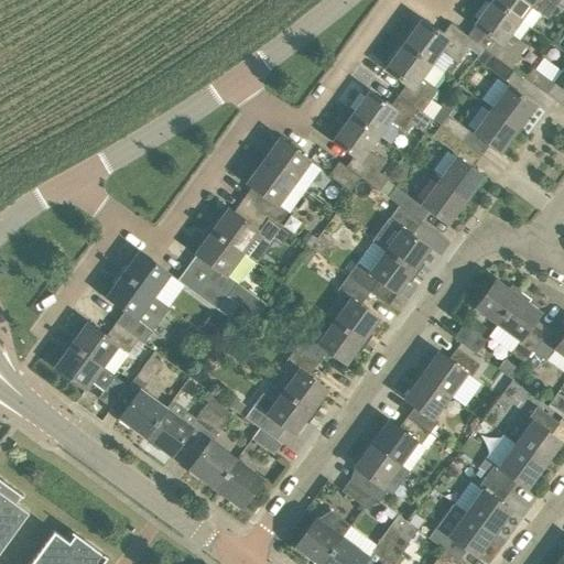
[(494,0),(492,0),(476,24),(497,40),(488,52),(511,69),(511,68),(528,46),(511,34),(521,20),(494,0)]
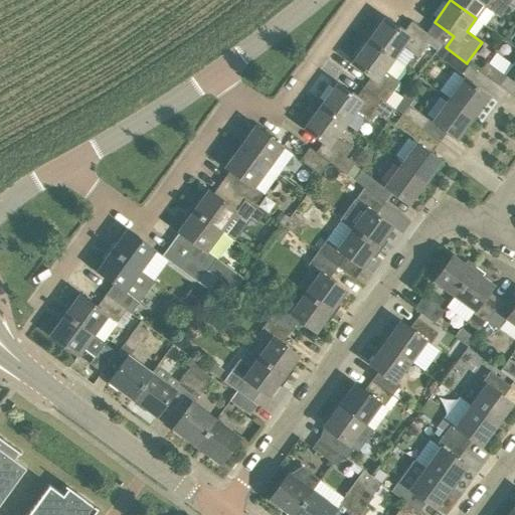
[(512,0),(451,0),(476,18),(484,7),(499,18),(512,0)]
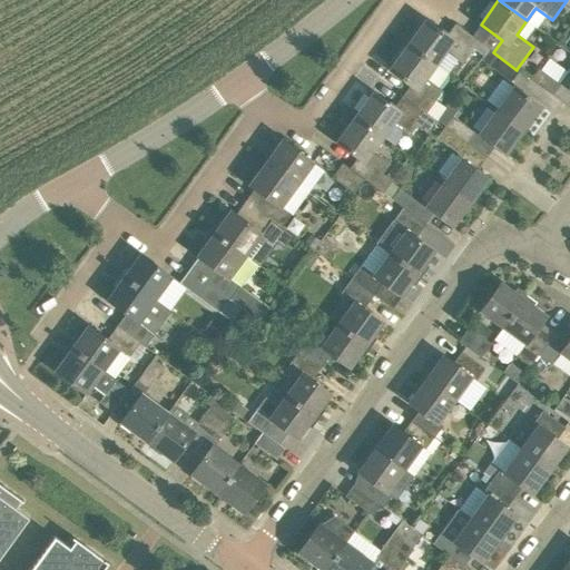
[(480,41),(472,36),(457,23),(448,36),(426,20),(409,45),(436,65),(445,52),(463,65),(480,41)]
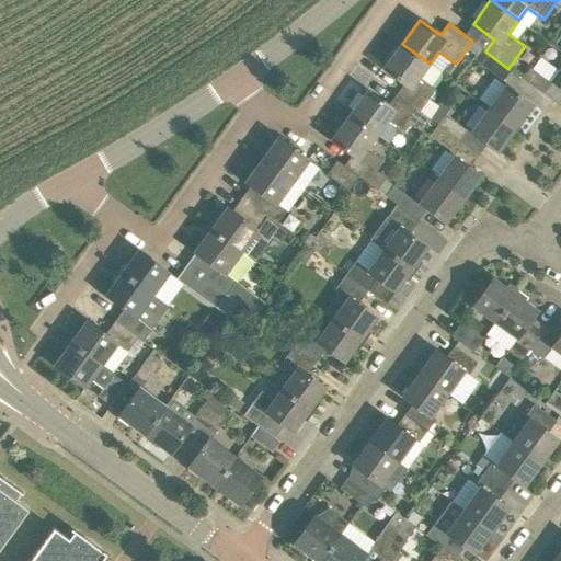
[(481,46),(474,42),(470,47),(477,52),(481,46)]
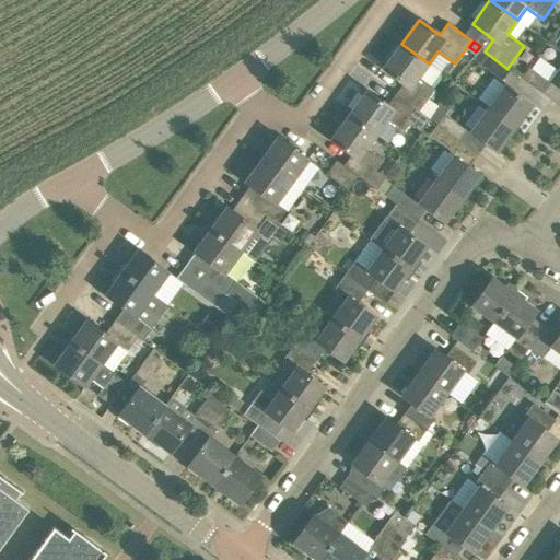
[(396,94),(419,112),(420,111),(435,90),(432,86),(419,77),(429,63),(401,44),(384,69),(404,83),(396,94)]
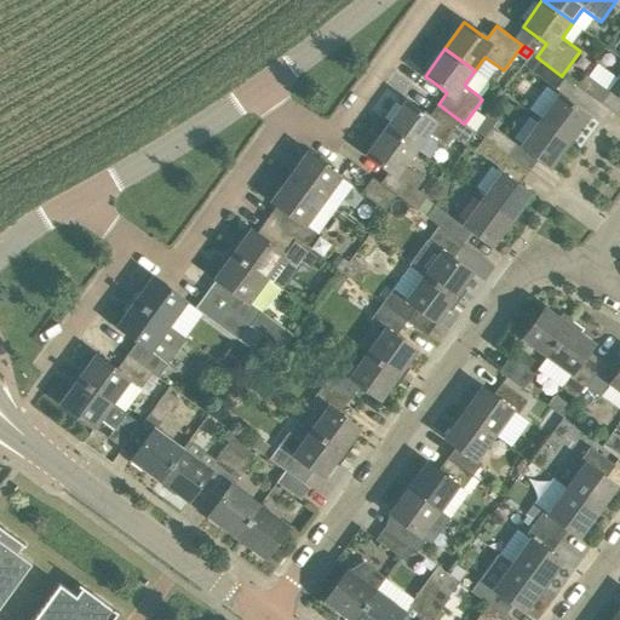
[(523,65),(556,91),(566,79),(562,76),(537,57),(532,55),(523,65)]
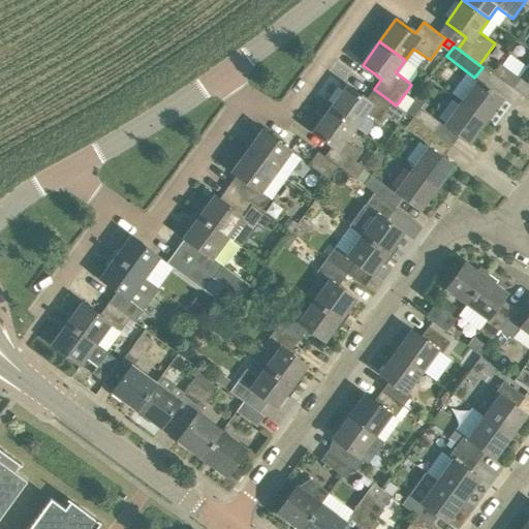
[(500,64),(493,73),(514,89),(521,79),(500,64)]
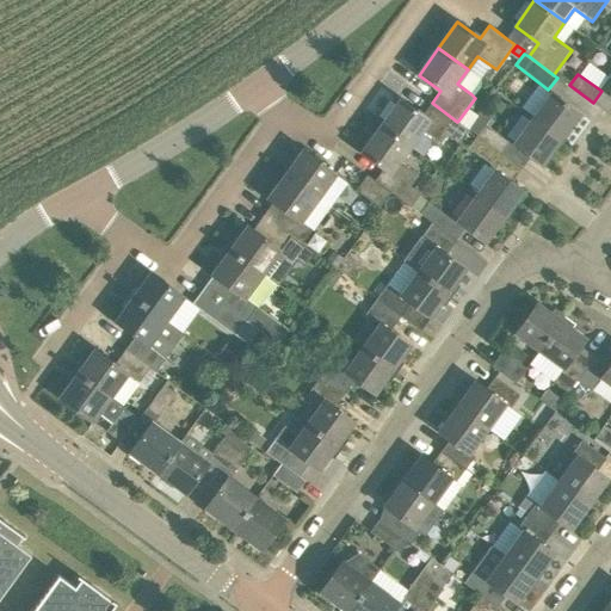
[(551,92),(549,94),(532,117),(562,139),(580,113),(551,92)]
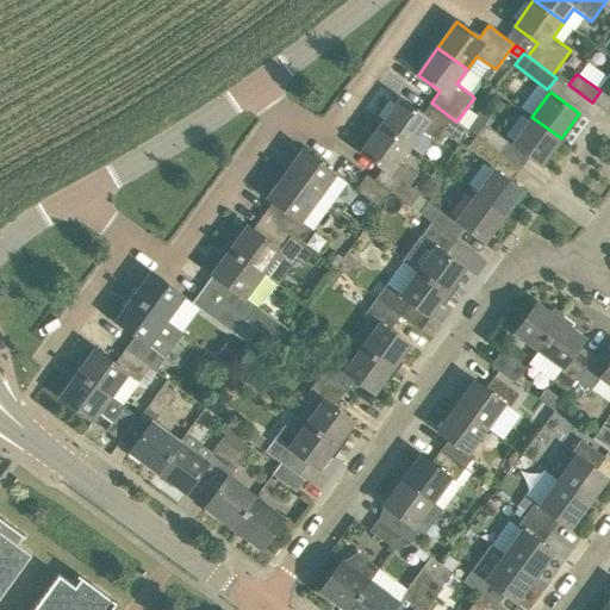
[(423,116),(400,99),(380,126),(409,148),(421,132),(439,147),(447,135),(458,143),(467,129),(467,128),(458,120),(456,122),(431,103),(423,116)]
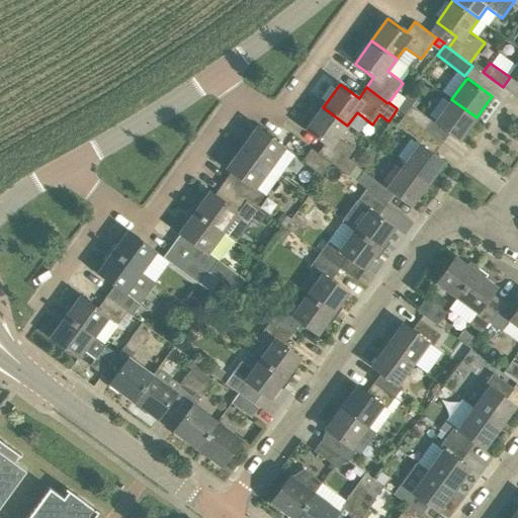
[(405,115),(425,131),(433,120),(412,106),(417,98),(409,92),(404,100),(397,108),(406,115),(405,115)]
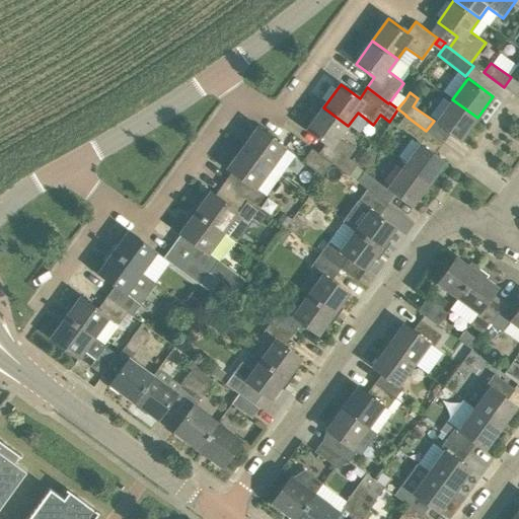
[(452,99),(436,122),(461,140),(477,118),(452,99)]
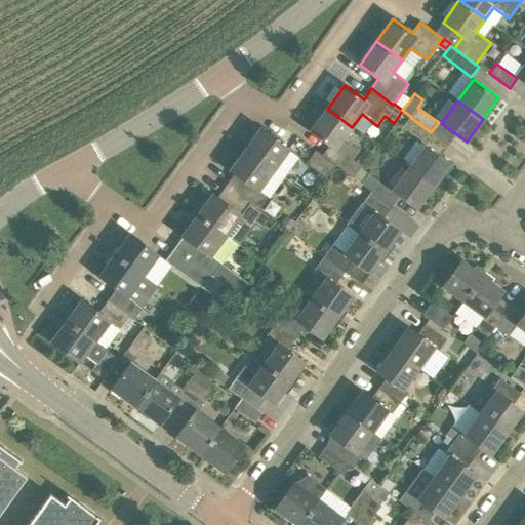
[(336,165),(344,171),(353,178),(361,168),(362,166),(353,160),(359,151),(344,138),(352,127),(327,109),(311,130),(330,145),(323,155),(336,165)]
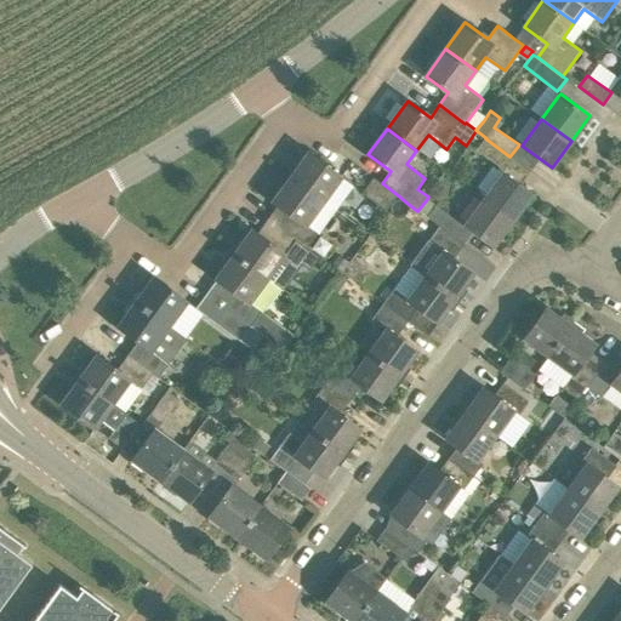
[(485,138),(477,152),(500,169),(499,171),(502,174),(483,199),(513,221),(533,194),(520,186),(530,172),(510,157),(485,138)]
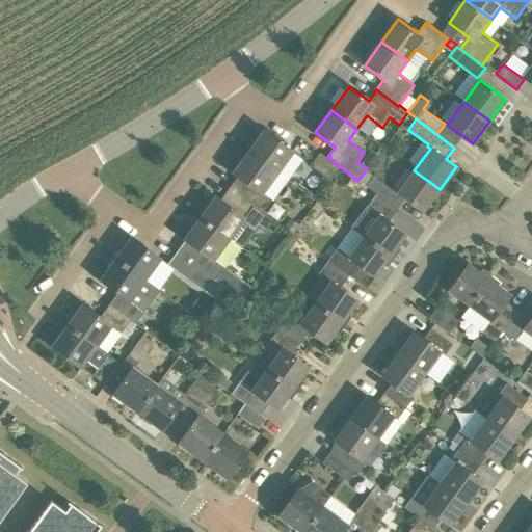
[(294,152),(282,142),(264,130),(248,152),(277,173),(294,152)]
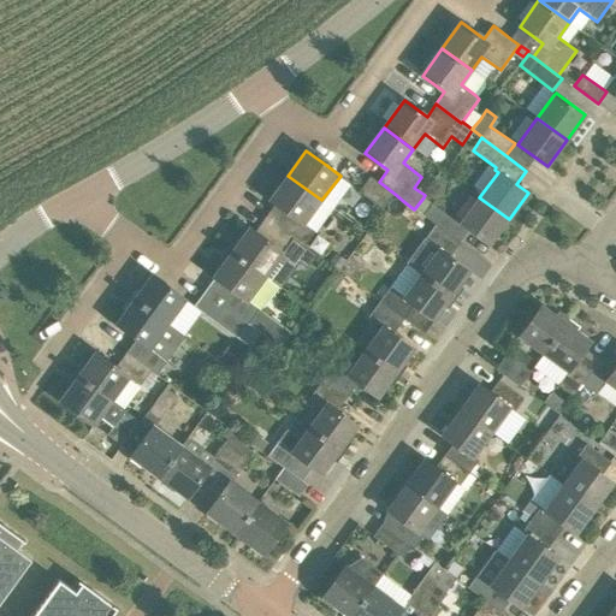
[(304,247),(304,246),(315,231),(304,224),(321,200),(288,176),(270,200),(292,217),(283,230),(304,247)]
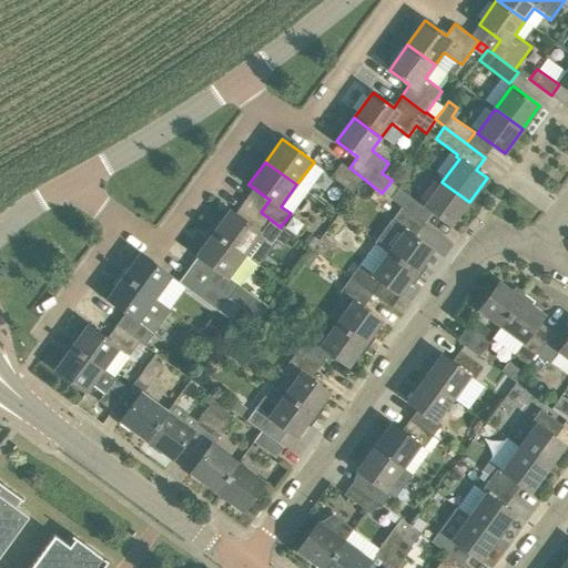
[(364,179),(342,163),(332,176),(354,193),(364,179)]
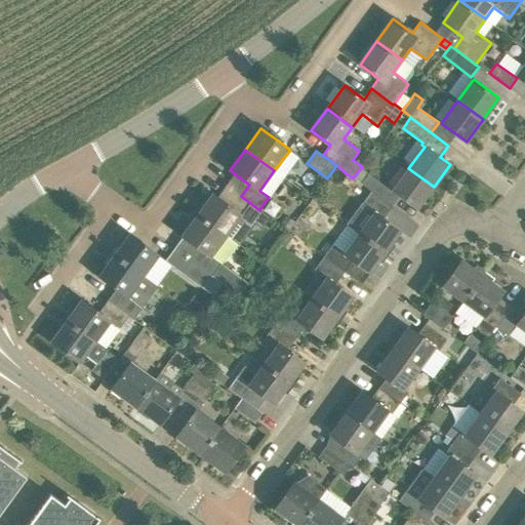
[(361,168),(353,178),(361,185),(369,174),(361,168)]
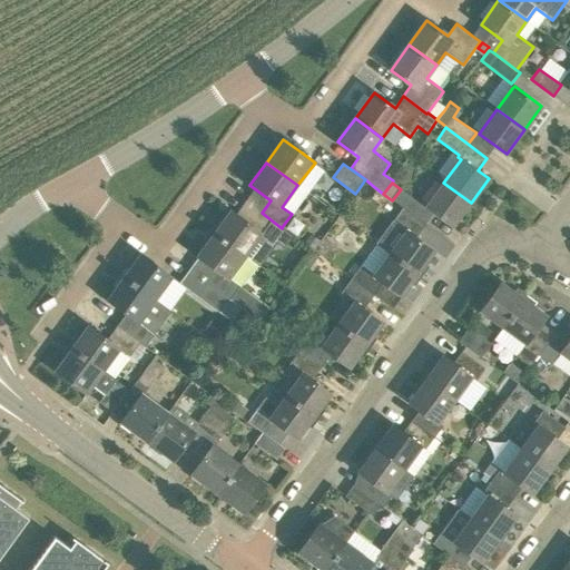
[(443,183),(426,206),(434,213),(453,226),(471,203),(443,183)]
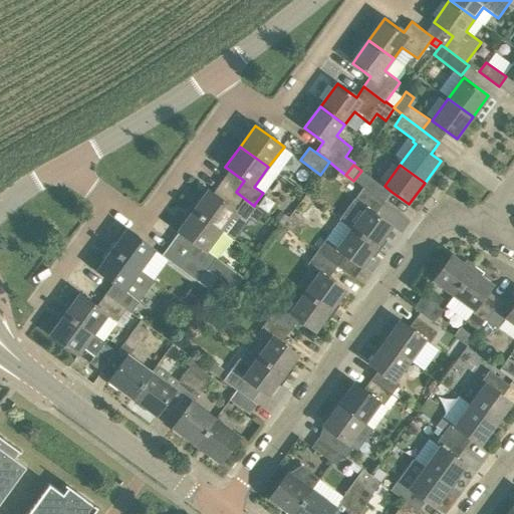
[(361,171),(353,181),(363,188),(384,202),(391,194),(361,171)]
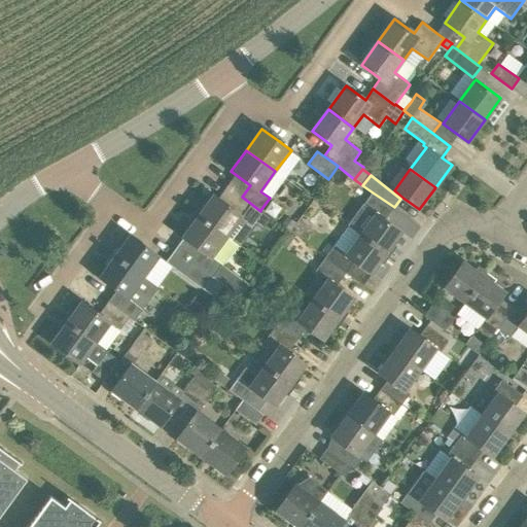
[(394,207),(373,192),(364,204),(377,213),(361,234),(387,253),(402,232),(385,219),(394,207)]
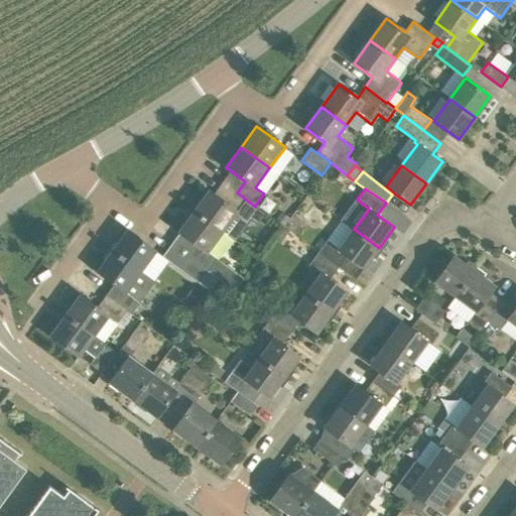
[(255,206),(255,207),(237,192),(228,205),(209,190),(195,211),(223,232),(223,231),(236,241),(251,220),(257,225),(265,214),(255,206)]
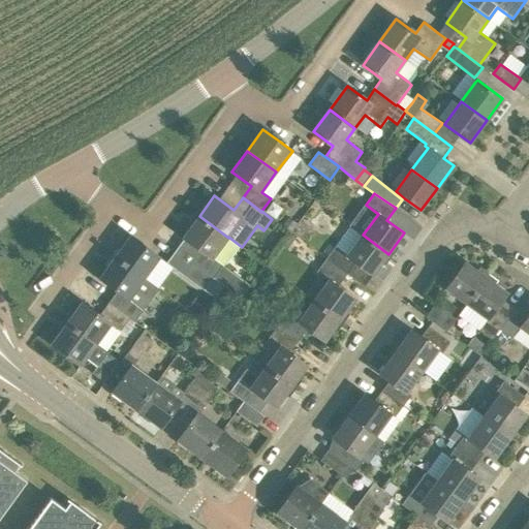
[(199,216),(184,237),(203,251),(193,263),(225,287),(226,287),(241,299),(250,286),(222,266),(213,258),(228,238),(199,216)]
